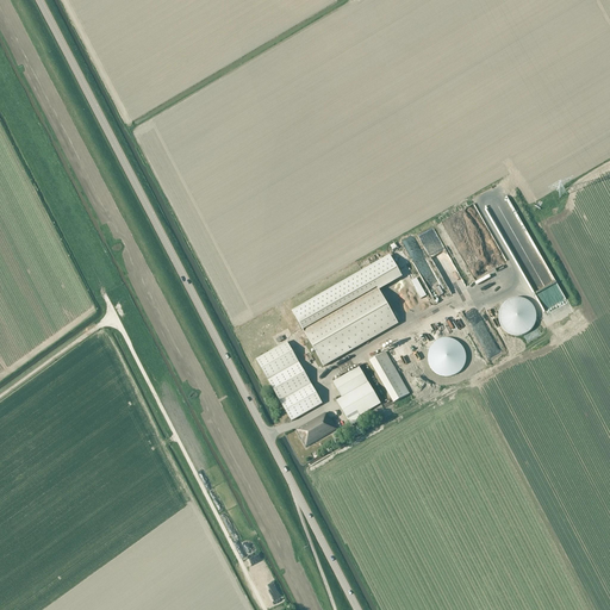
[(304,331),(378,288),(402,275),(391,256),(315,300),(293,312),(304,331)]
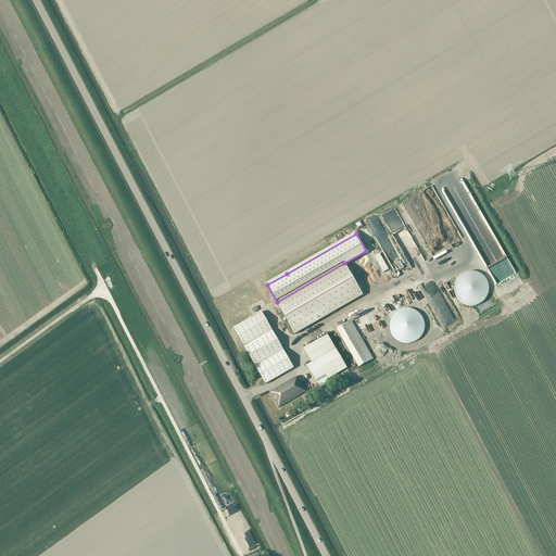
[(382,239),(393,261),(399,258),(401,263),(402,262),(403,264),(405,263),(393,238),(387,240),(386,237),(382,239)]
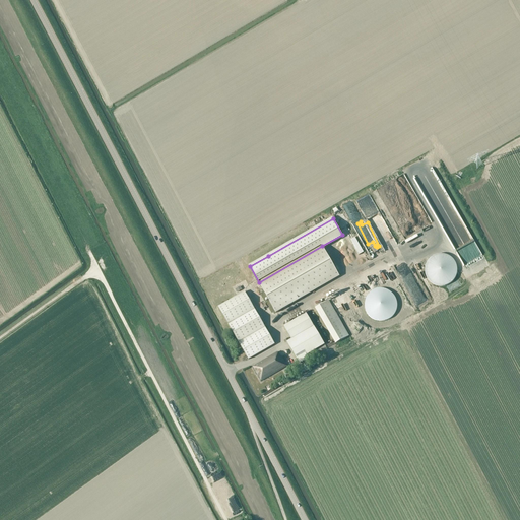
[(347,242),(362,265),(370,261),(355,237),(347,242)]
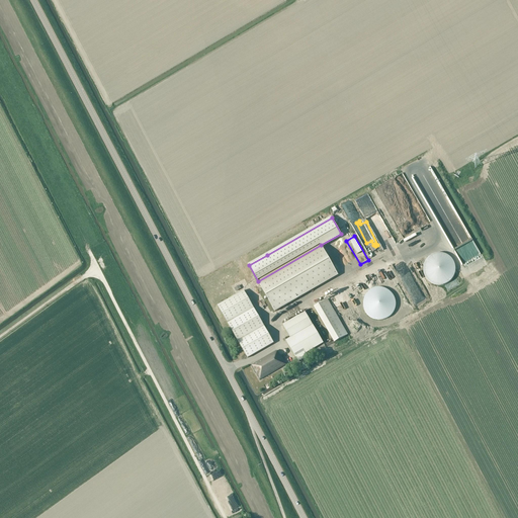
[(275,312),(338,275),(321,245),(258,281),(275,312)]
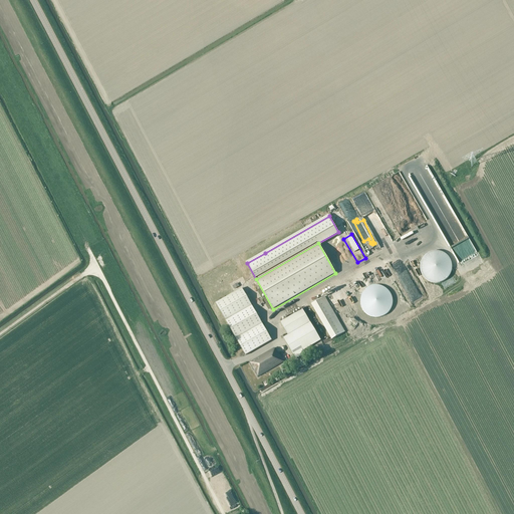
[(421,266),(420,267),(421,269),(421,270),(421,271),(421,273),(422,274),(423,275),(423,276),(424,277),(425,278),(426,279),(427,280),(428,281),(430,282),(431,282),(432,283),(434,283),(435,283),(436,283),(438,283),(439,283),(441,283),(442,282),(443,282),(444,281),(446,280),(447,279),(448,278),(449,277),(450,276),(450,275),(451,274),(451,273),(452,271),(452,270),(452,269),(452,267),(452,266),(452,264),(452,263),(451,262),(451,260),(450,259),(450,258),(449,257),(448,256),(447,255),(446,254),(444,253),(443,253),(442,252),(441,252),(439,251),(438,251),(436,251),(435,251),(434,251),(432,252),(431,252),(430,253),(428,253),(427,254),(426,255),(425,256),(424,257),(423,258),(423,259),(422,260),(421,262),(421,263),(421,264),(421,266)]
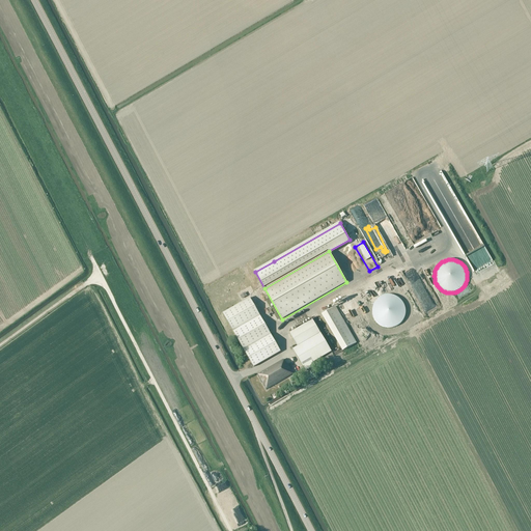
[(372,310),(372,311),(372,312),(372,314),(373,315),(373,317),(374,318),(374,319),(375,320),(376,322),(378,323),(379,324),(380,325),(381,326),(382,327),(384,327),(385,328),(386,328),(388,328),(389,328),(391,328),(392,328),(393,328),(395,327),(396,327),(397,326),(398,325),(399,324),(401,323),(401,322),(402,320),(403,319),(404,318),(404,317),(406,315),(406,314),(406,312),(406,311),(406,310),(406,308),(406,307),(404,306),(404,304),(403,303),(402,302),(401,301),(401,300),(399,299),(398,298),(397,297),(396,297),(395,296),(393,296),(392,295),(391,295),(389,295),(388,295),(386,295),(385,296),(384,296),(382,297),(381,297),(380,298),(379,299),(378,300),(376,301),(375,302),(374,303),(374,304),(373,306),(373,307),(372,308),(372,310)]
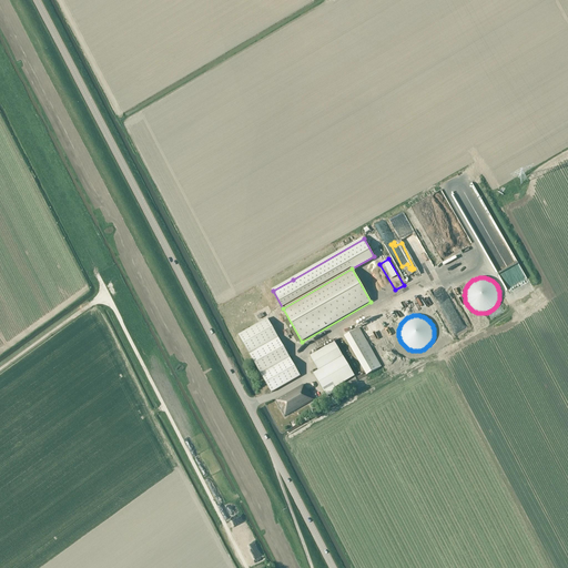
[(267,318),(239,335),(250,355),(279,338),(267,318)]
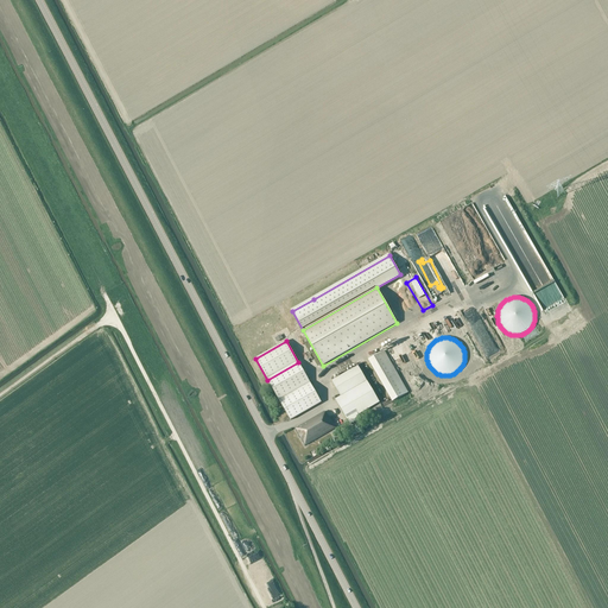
[(368,360),(392,403),(409,393),(384,350),(368,360)]
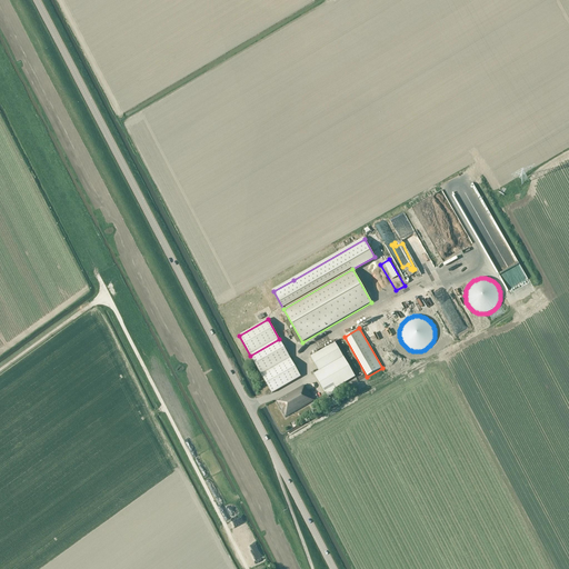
[(279,339),(250,356),(261,375),(290,358),(279,339)]
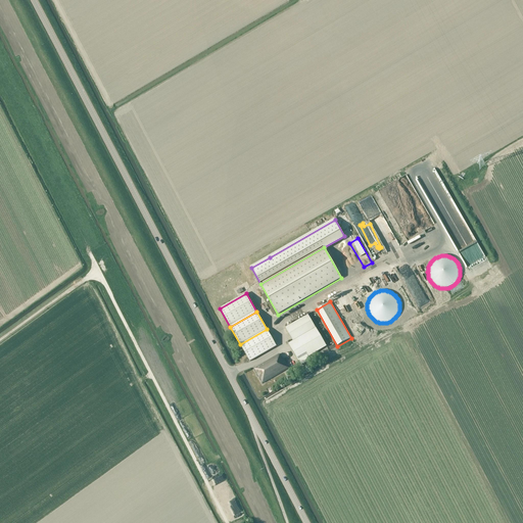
[(308,357),(326,346),(316,328),(316,329),(307,316),(285,329),(293,342),(289,344),(299,363),(299,362),(301,366),(311,361),(308,357)]
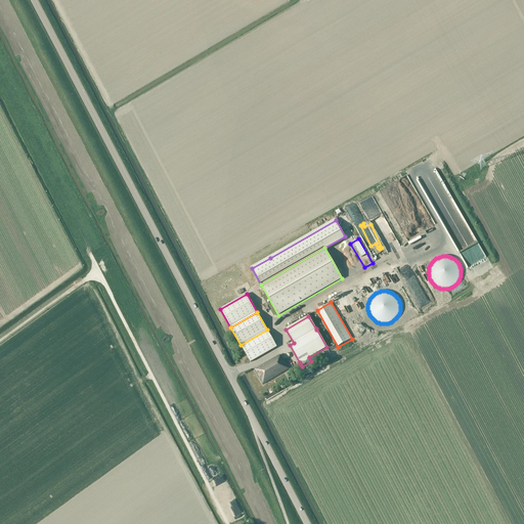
[(267,330),(241,345),(250,362),(277,347),(267,330)]
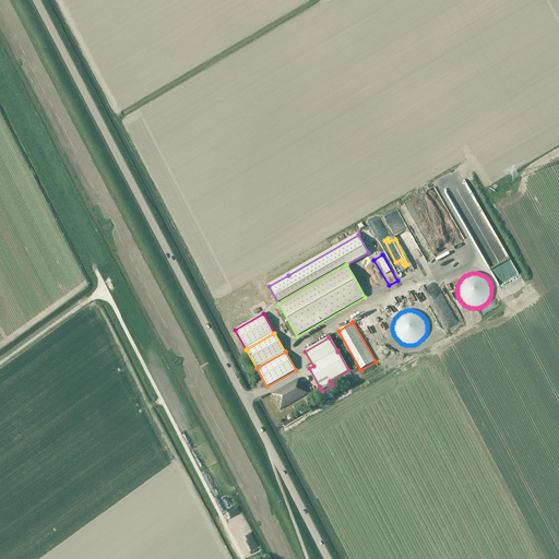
[(272,394),(281,411),(309,394),(302,383),(301,383),(298,379),(272,394)]
